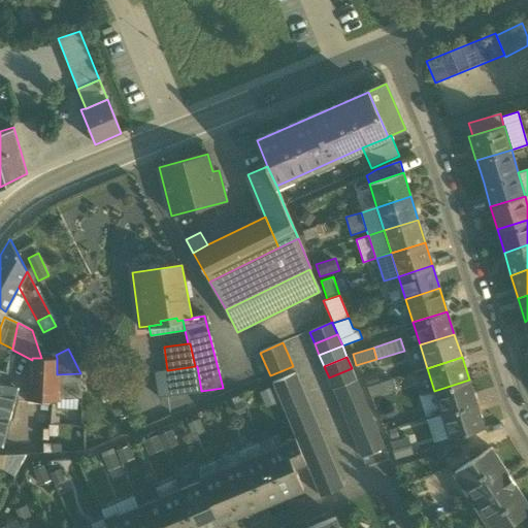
[(30,398),(56,400),(56,396),(81,397),(80,373),(57,374),(57,358),(41,358),(32,358),(32,360),(30,398)]
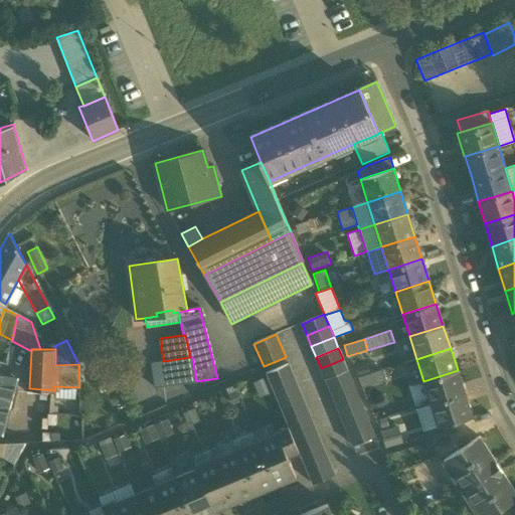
[(192,357),(190,357),(164,361),(163,361),(159,362),(163,386),(196,381),(192,357)]
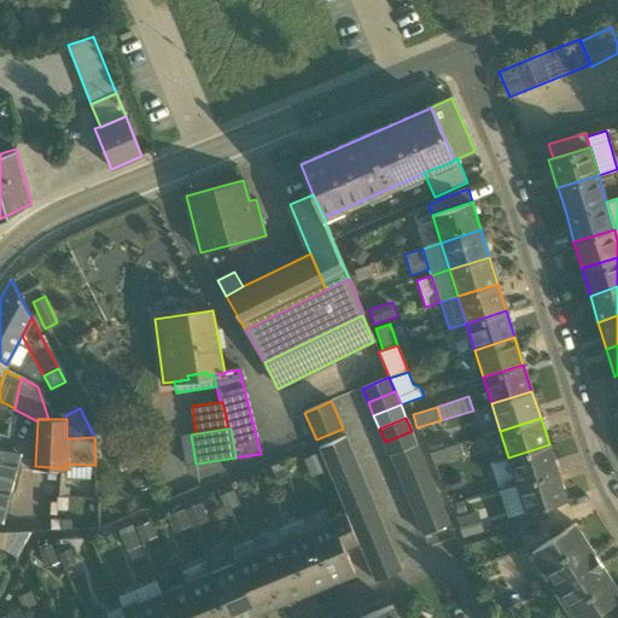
[(385,442),(390,455),(417,444),(412,431),(385,442)]
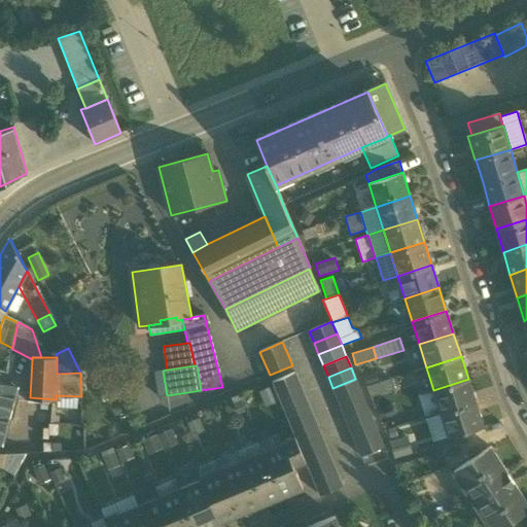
[(154,372),(159,397),(167,395),(163,371),(154,372)]
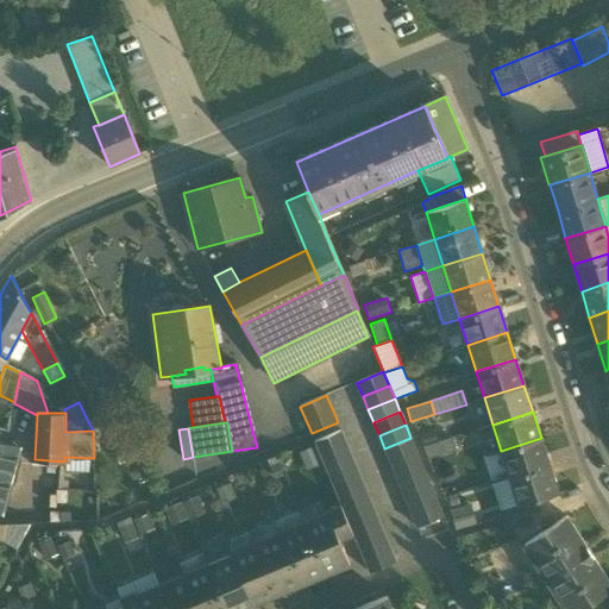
[(316,445),(320,454),(346,444),(341,431),(315,441),(316,445)]
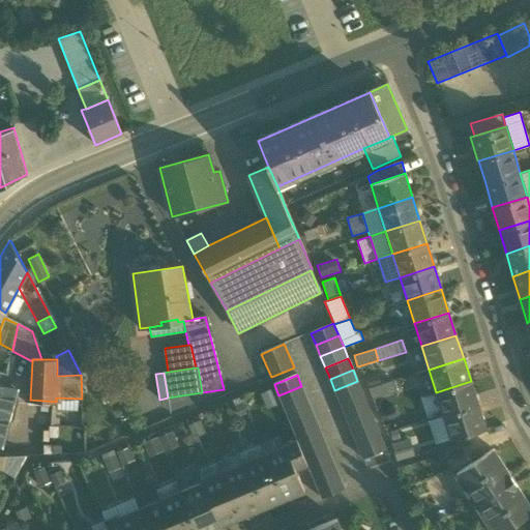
[(394,380),(369,388),(372,400),(399,391),(394,380)]
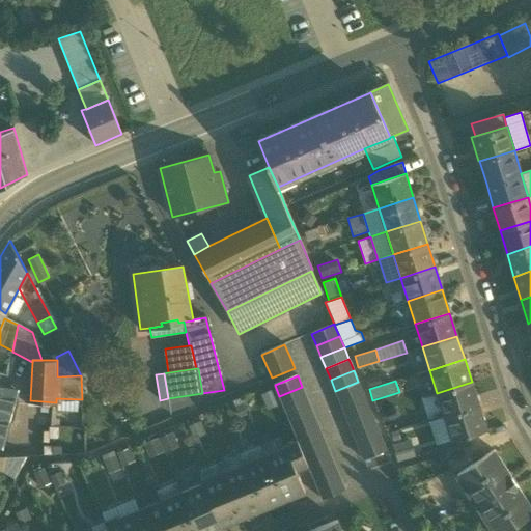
[(335,391),(340,402),(363,393),(358,382),(335,391)]
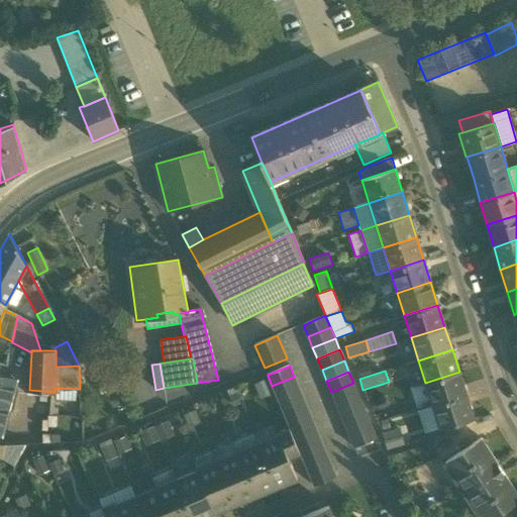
[(425,383),(432,405),(467,395),(459,372),(425,383)]
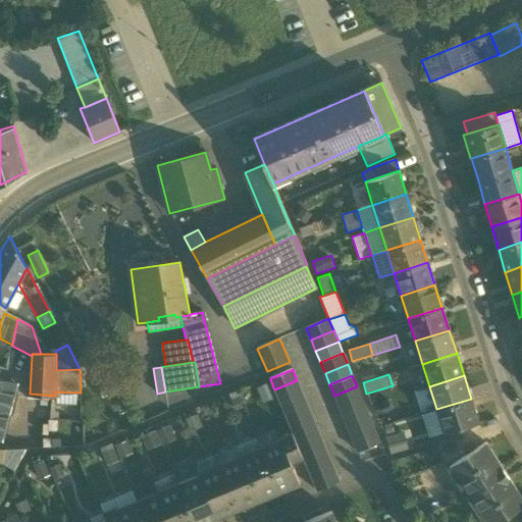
[(100,385),(103,398),(127,392),(124,379),(100,385)]
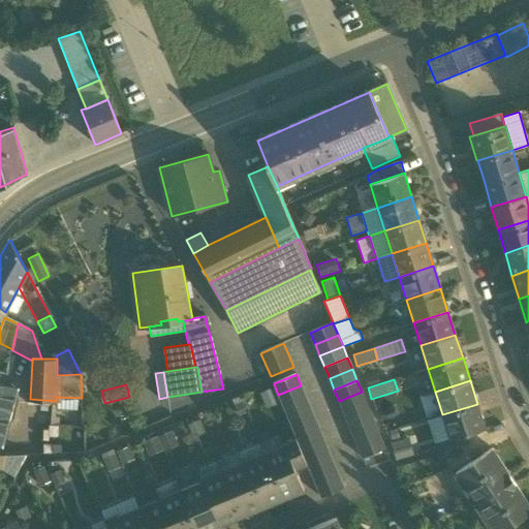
[(0,440),(0,441),(13,390),(0,385),(0,440)]
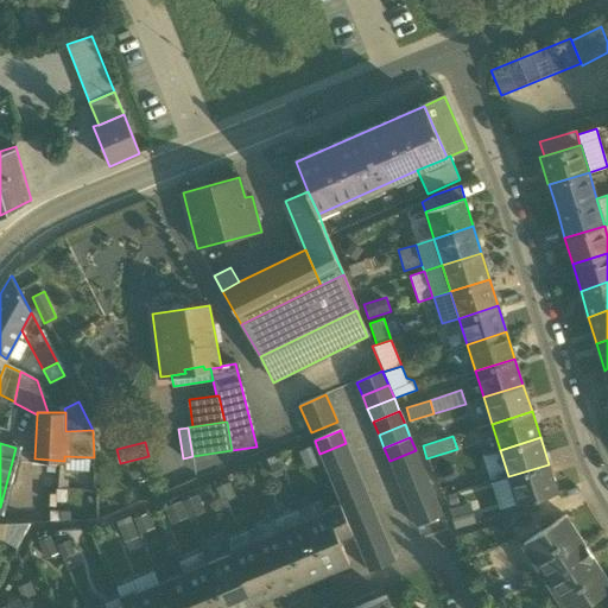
[(323,463),(325,467),(352,456),(346,443),(320,454),(323,463)]
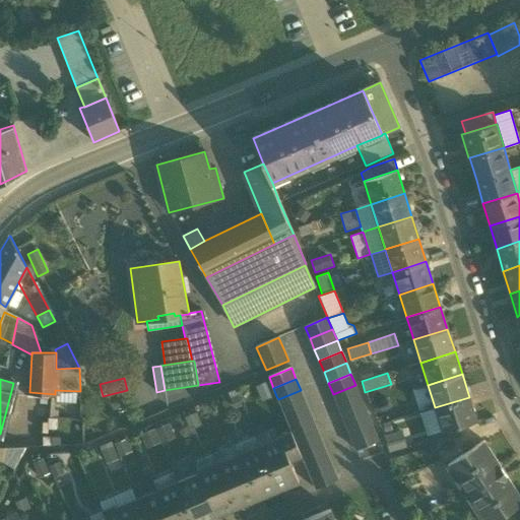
[(273,388),(270,380),(256,386),(262,402),(276,396),(273,388)]
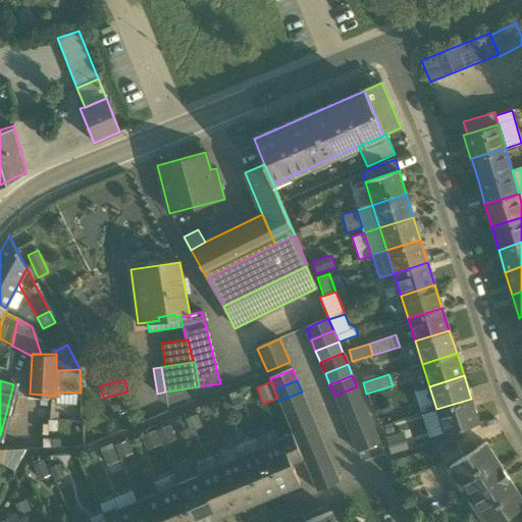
[(334,396),(338,407),(362,398),(357,386),(334,396)]
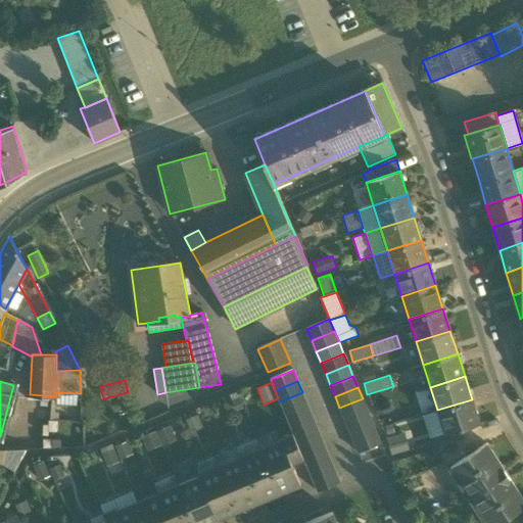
[(280,401),(284,413),(306,403),(302,392),(280,401)]
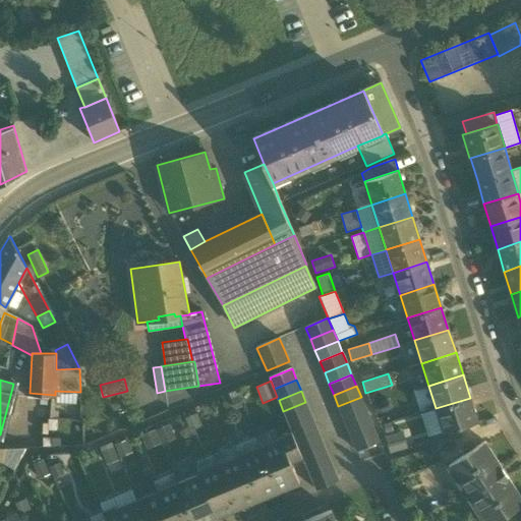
[(338,406),(343,417),(365,408),(361,397),(338,406)]
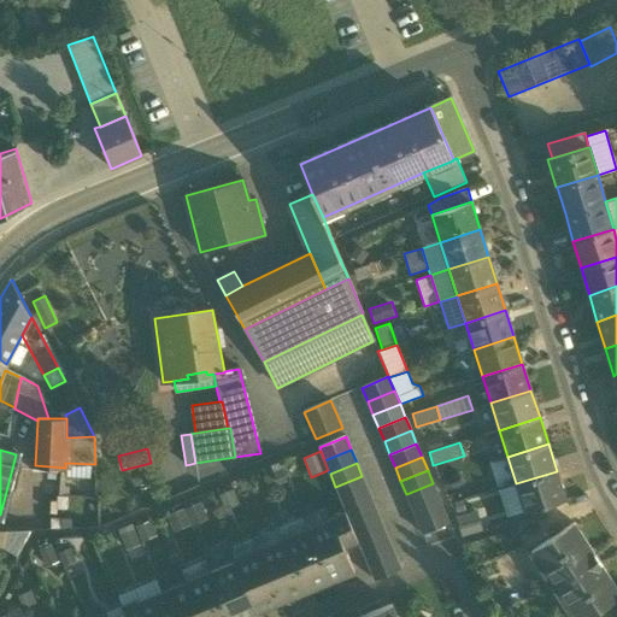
[(565,499),(557,471),(516,483),(526,511),(565,499)]
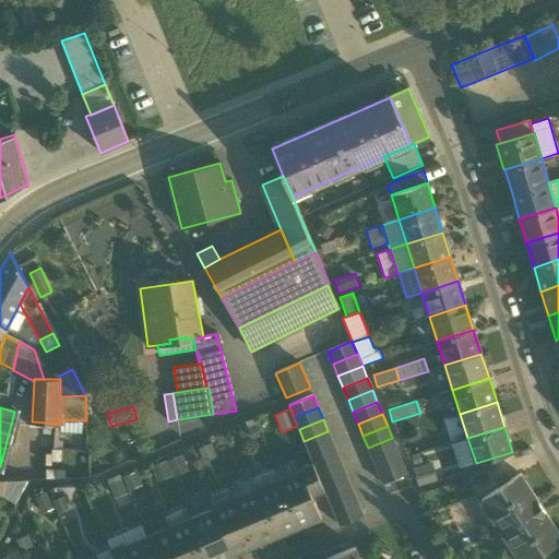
[(304,441),(309,453),(333,443),(328,431),(304,441)]
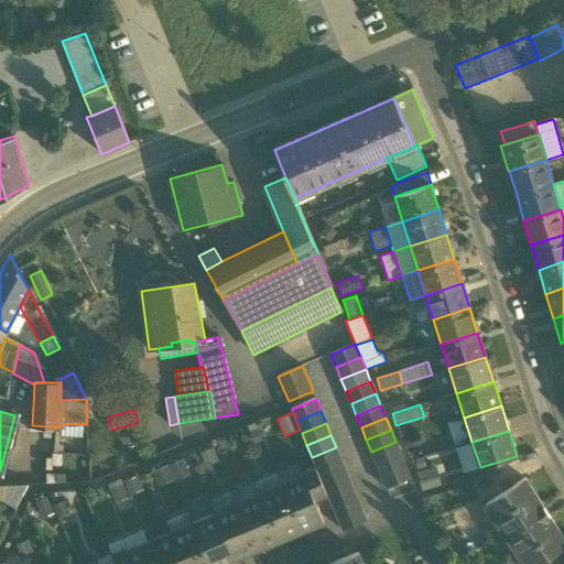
[(371,452),(377,464),(401,454),(396,442),(371,452)]
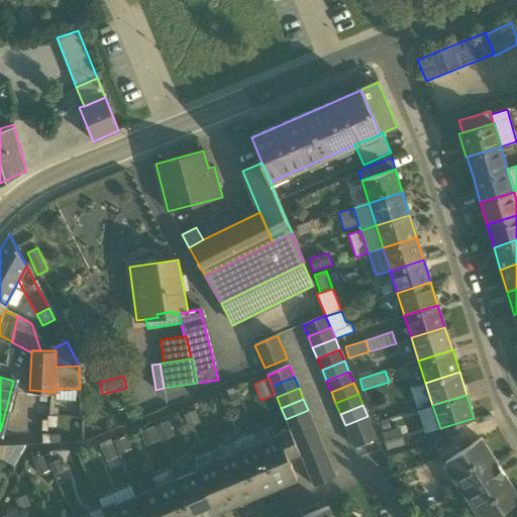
[(440,428),(432,405),(417,410),(424,433),(440,428)]
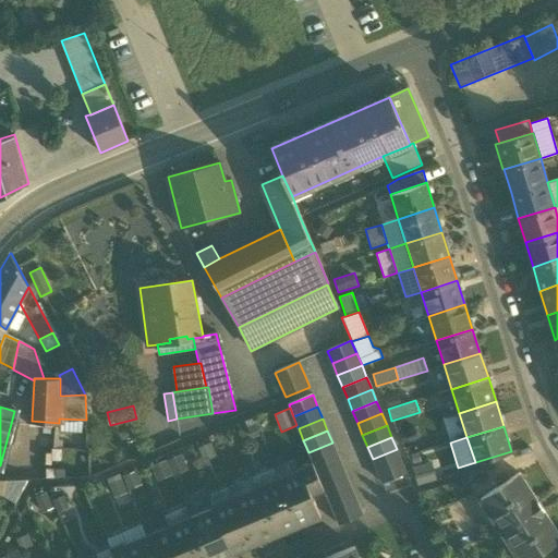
[(211,441),(197,447),(205,463),(218,458),(211,441)]
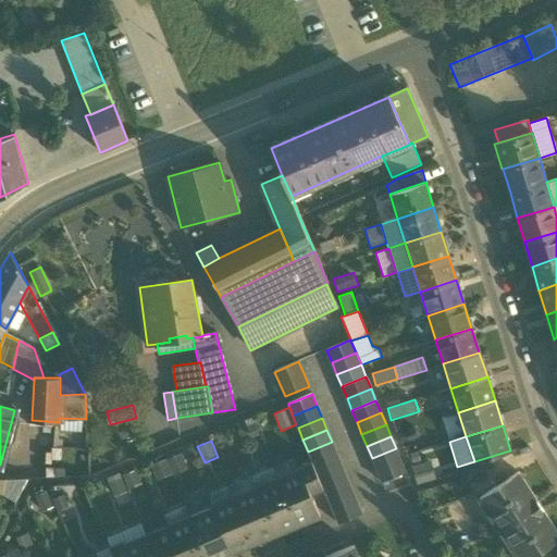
[(312,461),(312,463),(337,454),(332,442),(308,452),(312,461)]
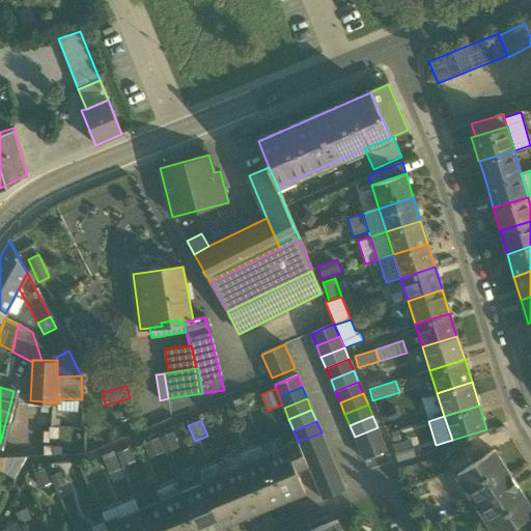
[(355,437),(359,448),(382,439),(378,427),(355,437)]
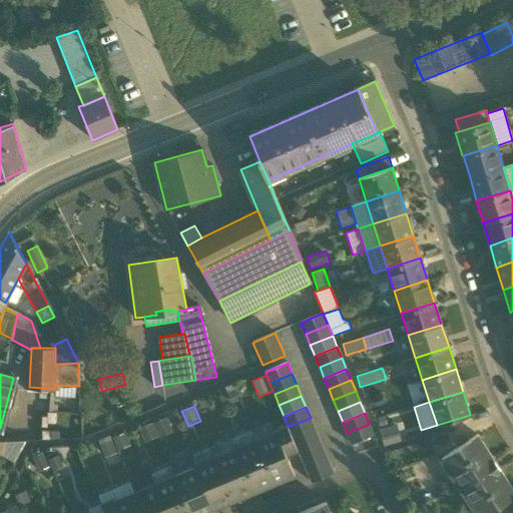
[(167,417),(153,423),(159,437),(173,431),(167,417)]
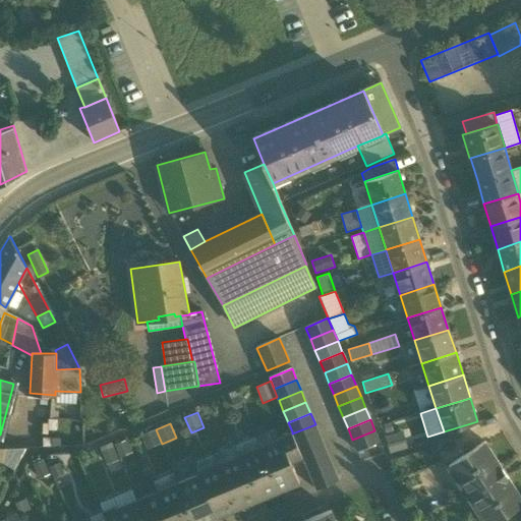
[(292,433),(297,446),(320,436),(315,424),(292,433)]
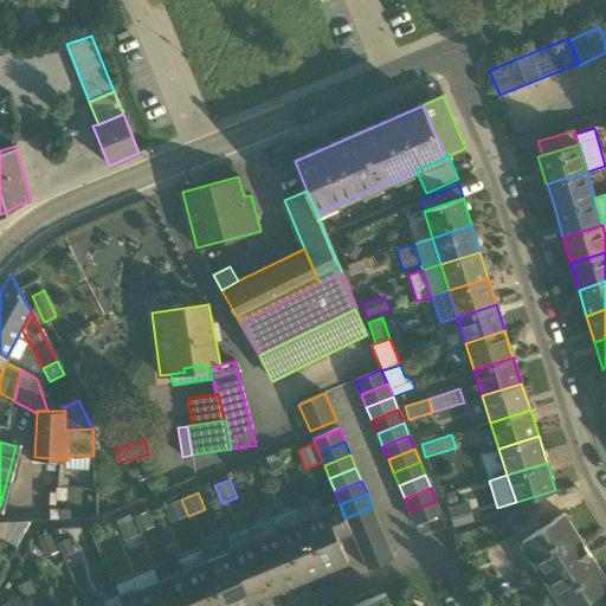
[(320,498),(297,508),(302,521),(324,511),(323,509),(320,498)]
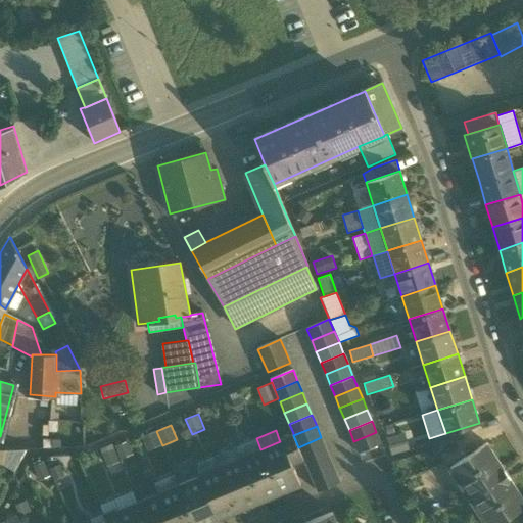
[(162,445),(156,431),(142,437),(148,452),(162,445)]
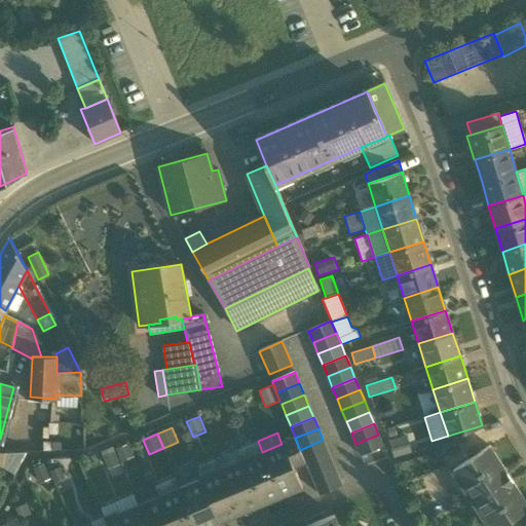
[(383,446),(378,435),(355,444),(361,456),(383,446)]
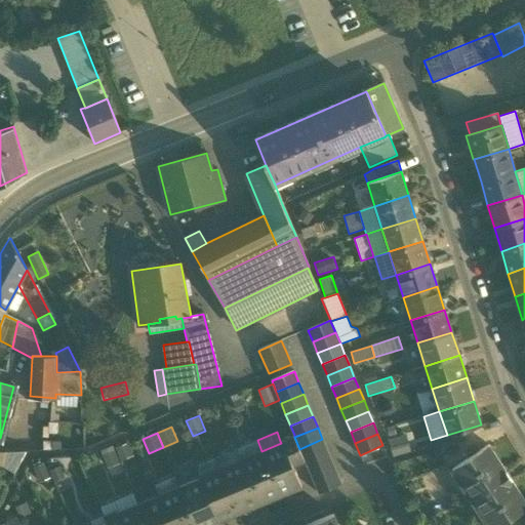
[(411,451),(406,434),(388,439),(393,457),(411,451)]
